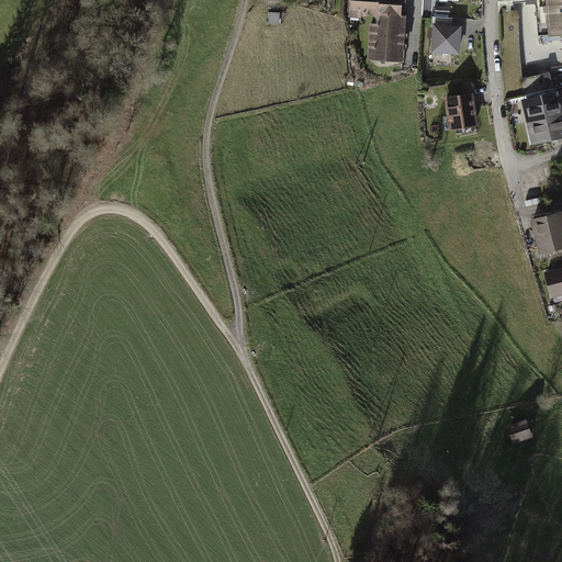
[(381,6),(381,0),(352,0),(353,1),(355,1),(353,15),(369,17),(369,11),(374,11),(381,6)]
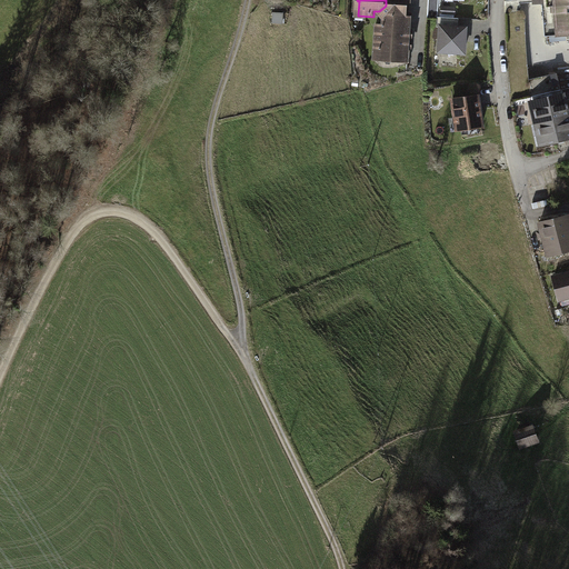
[(409,0),(386,0),(386,6),(383,8),(391,18),(409,19),(410,7),(409,7),(409,0)]
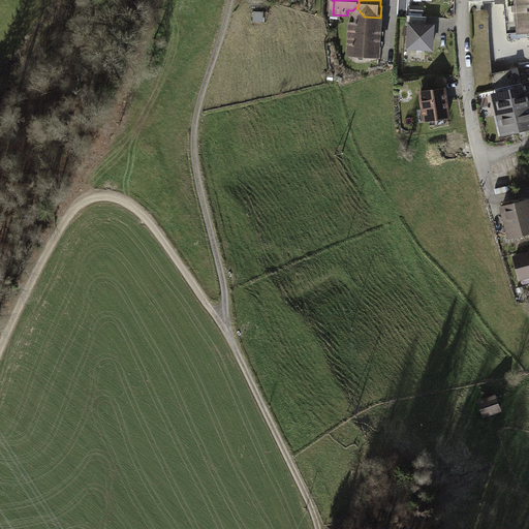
[(528,0),(496,0),(497,4),(505,4),(507,36),(528,33),(528,0)]
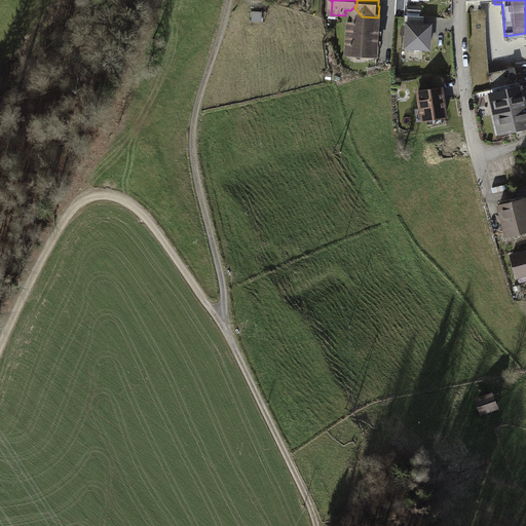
[(264,8),(252,8),(253,24),(265,24),(264,8)]
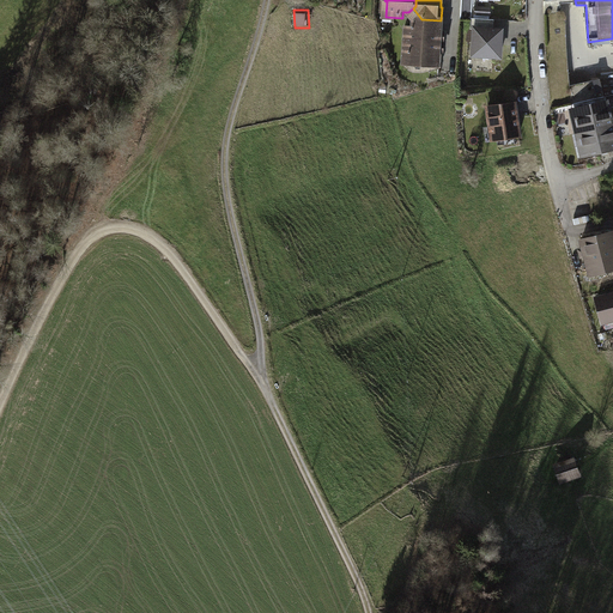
[(553,109),(605,96),(600,78),(570,85),(565,29),(557,13),(545,14),(553,109)]
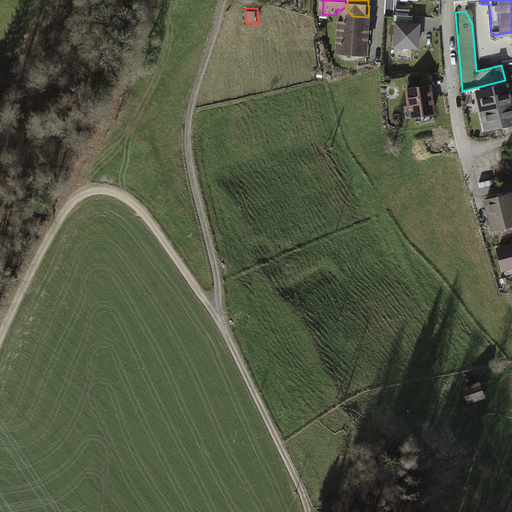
[(371,17),(352,16),(349,18),(349,23),(346,25),(345,36),(368,38),(368,27),(370,27),(371,17)]
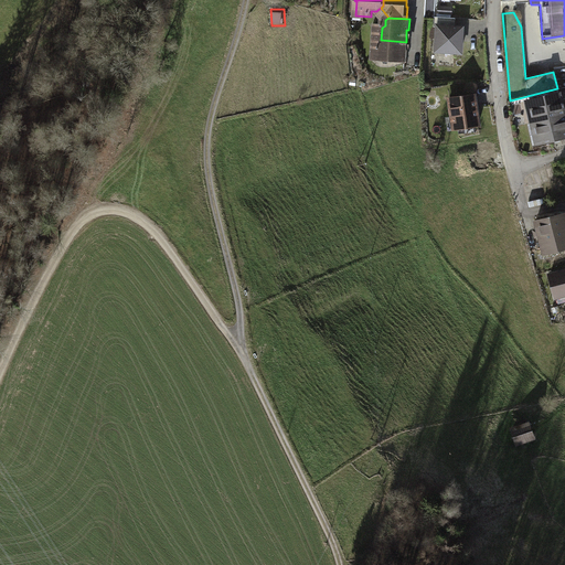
[(434,28),(437,28),(435,53),(443,54),(445,56),(452,56),(455,54),(462,55),(464,43),(464,30),(455,30),(456,20),(435,18),(434,28)]
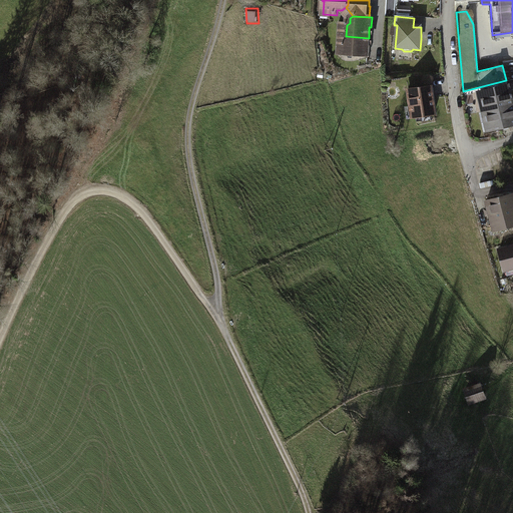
[(368,47),(369,38),(346,36),(343,36),(342,44),(344,45),(346,46),(345,55),(368,57),(369,47),(368,47)]
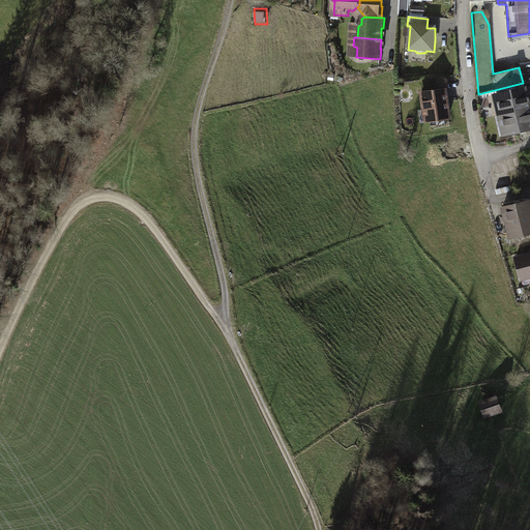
[(459,83),(431,87),(435,117),(462,114),(459,83)]
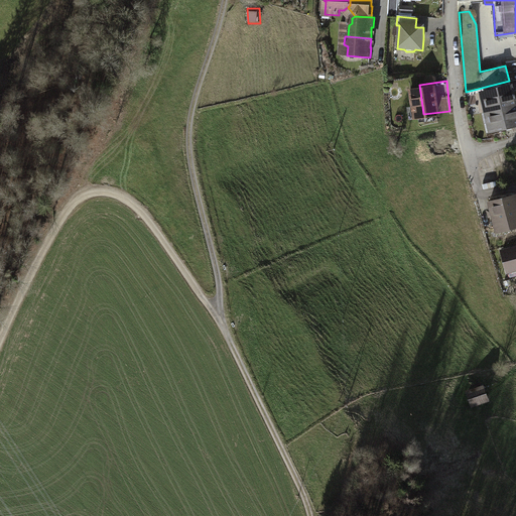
[(515,105),(511,86),(483,93),(488,112),(515,105)]
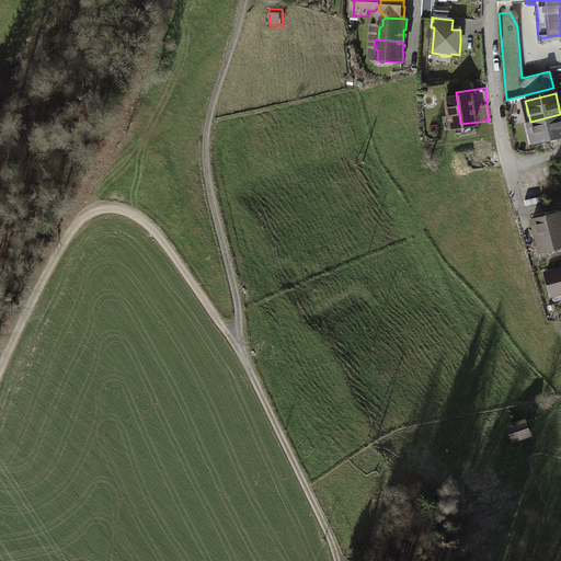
[(560,136),(560,116),(560,114),(530,122),(536,142),(560,136)]
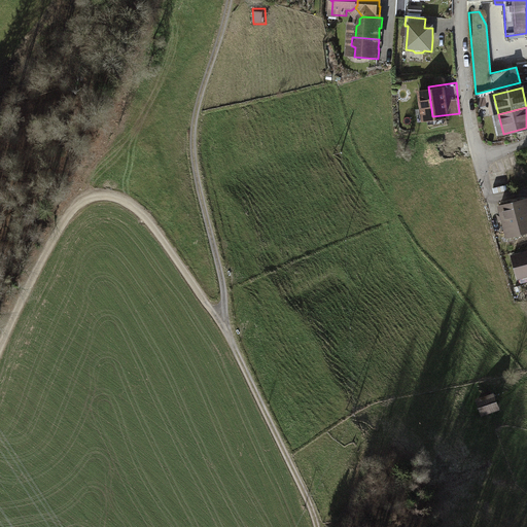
[(526,198),(500,205),(508,237),(526,232),(526,198)]
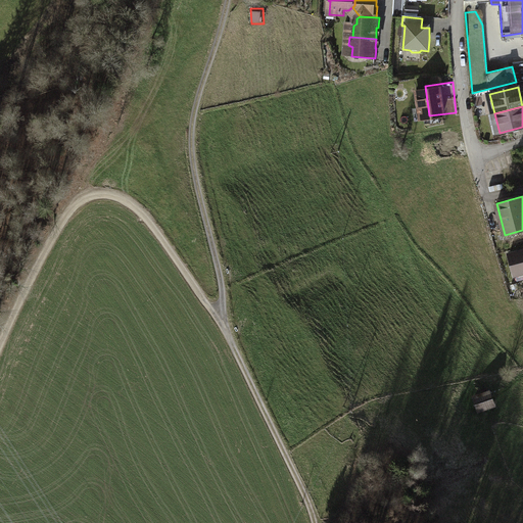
[(522,271),(522,249),(508,253),(514,274),(522,271)]
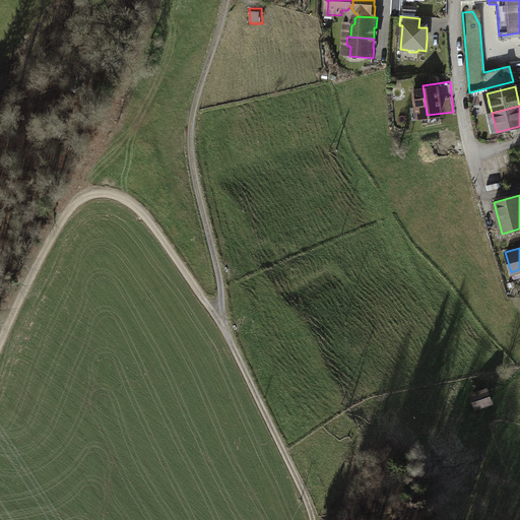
[(474,393),(470,395),(474,407),(478,405),(478,408),(484,405),(492,402),(486,388),(480,391),(479,389),(473,391),(474,393)]
